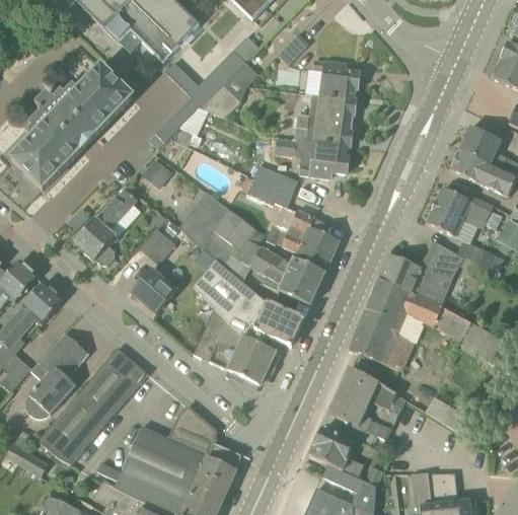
[(79,0),(77,2),(120,43),(131,30),(163,62),(199,25),(172,0),(230,0),(252,20),(272,0),(79,0)]
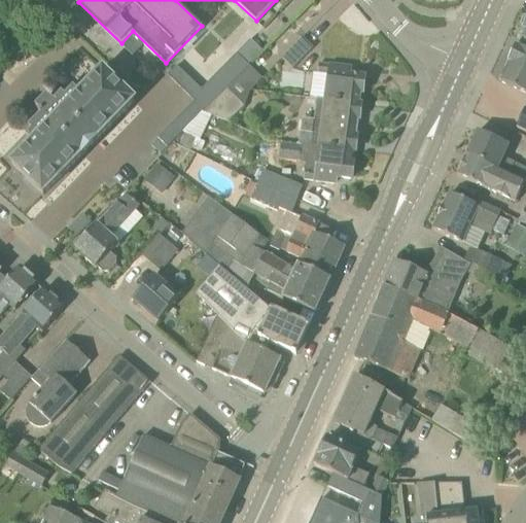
[(292,66),(313,45),(303,34),(282,55),(292,66)]
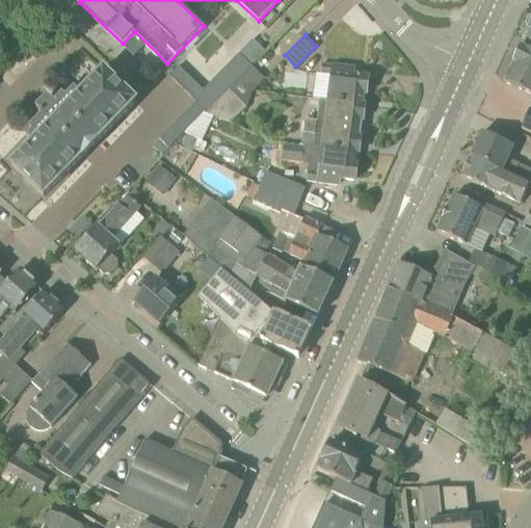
[(521,44),(504,80),(530,91),(530,37),(527,35),(523,44),(521,44)]
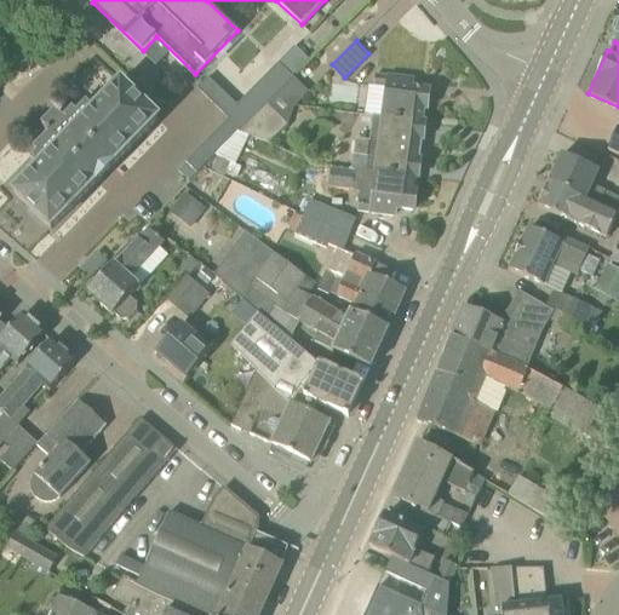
[(274,91),(292,74),(278,59),(261,78),(274,91)]
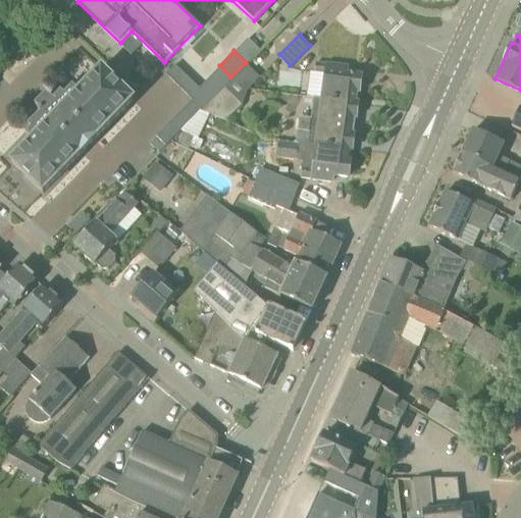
[(357,100),(355,100),(356,90),(358,90),(360,72),(346,70),(347,64),(327,61),(315,60),(314,69),(326,71),(323,96),(308,94),(308,95),(314,96),(357,101),(357,100)]
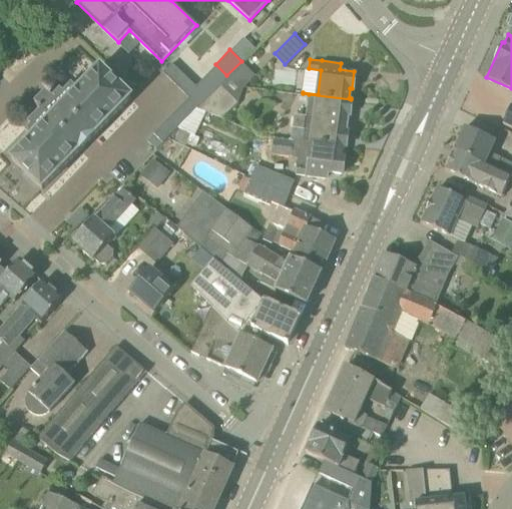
[(168,76),(177,67),(171,61),(162,70),(168,76)]
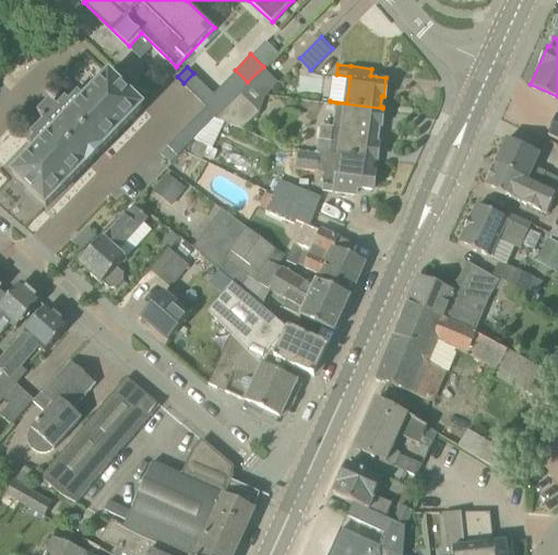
[(265,92),(276,81),(263,68),(215,116),(241,127),(259,109),(265,92)]
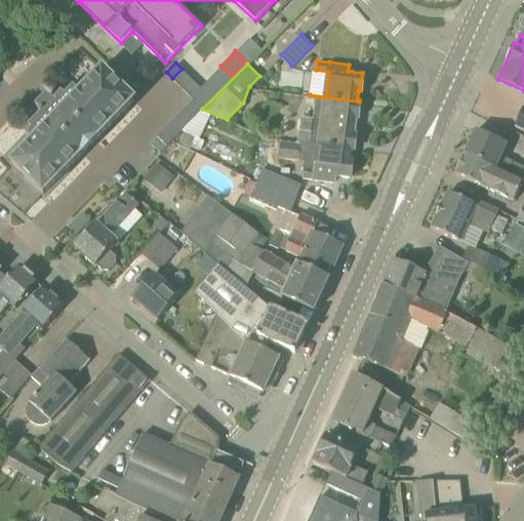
[(232,77),(220,66),(206,81),(217,92),(232,77)]
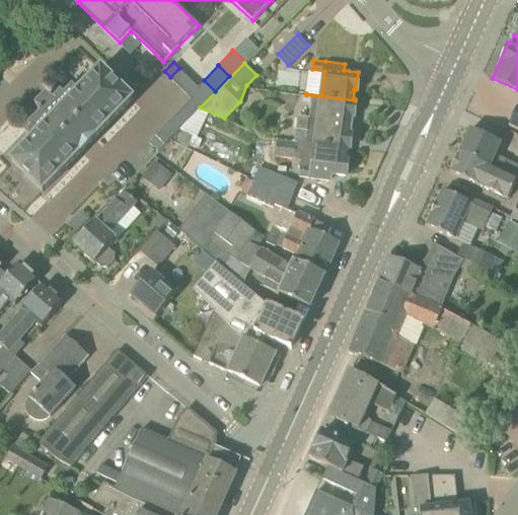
[(132,97),(100,67),(77,91),(72,85),(63,94),(60,91),(52,99),(45,93),(34,103),(40,107),(39,109),(40,112),(28,124),(31,127),(25,133),(31,138),(11,159),(43,190),(132,97)]
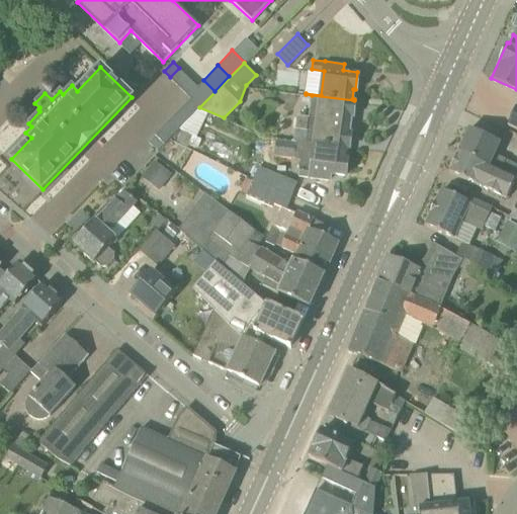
[(176,83),(185,74),(179,68),(170,77),(176,83)]
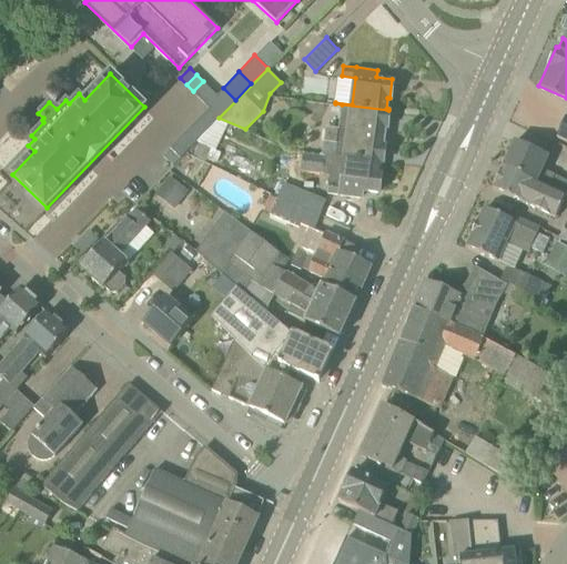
[(200,98),(210,87),(203,81),(193,91),(200,98)]
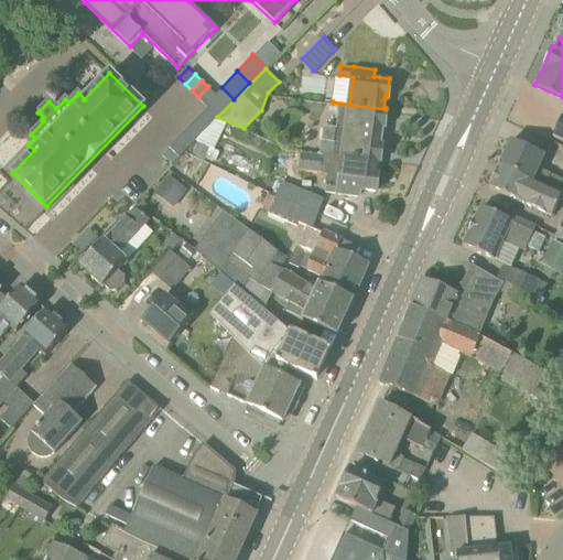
[(205,103),(215,93),(208,86),(198,97),(205,103)]
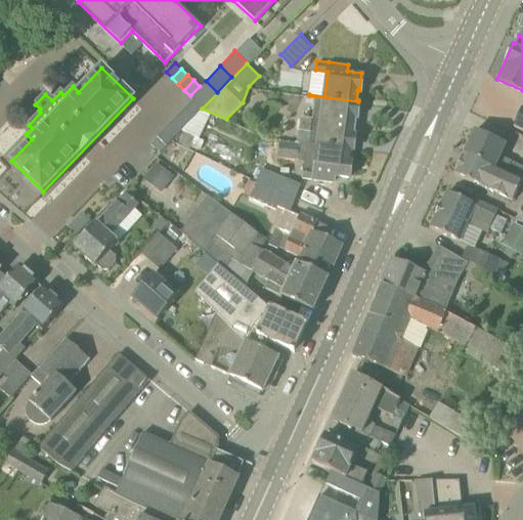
[(217,92),(206,81),(200,86),(190,95),(192,98),(202,107),(217,92)]
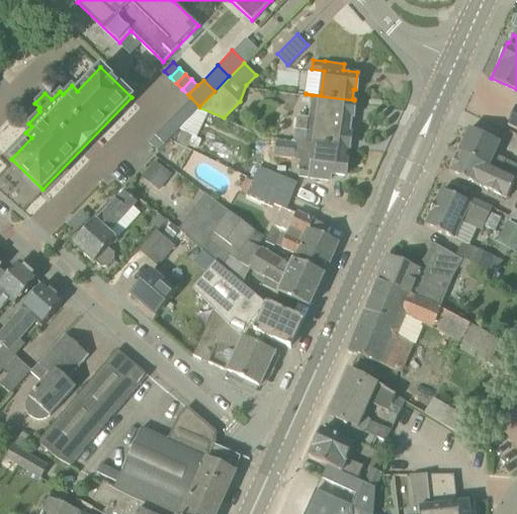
[(348,145),(354,100),(312,95),(310,115),(296,113),(293,139),(296,140),(348,145)]
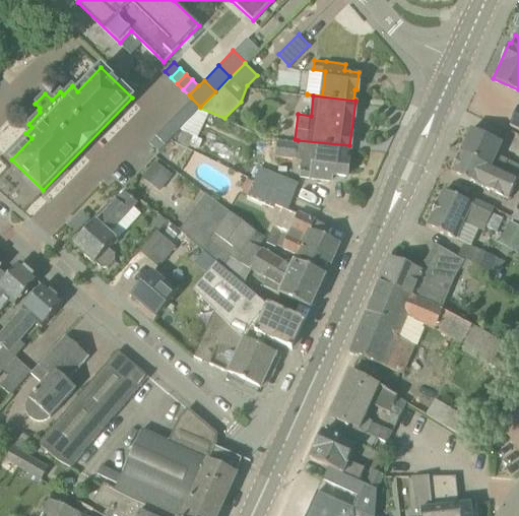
[(200,107),(191,98),(185,104),(194,113),(200,107)]
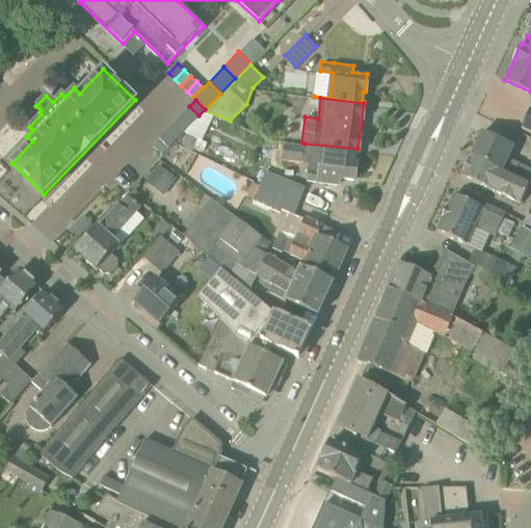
[(530,130),(530,105),(521,126),(530,130)]
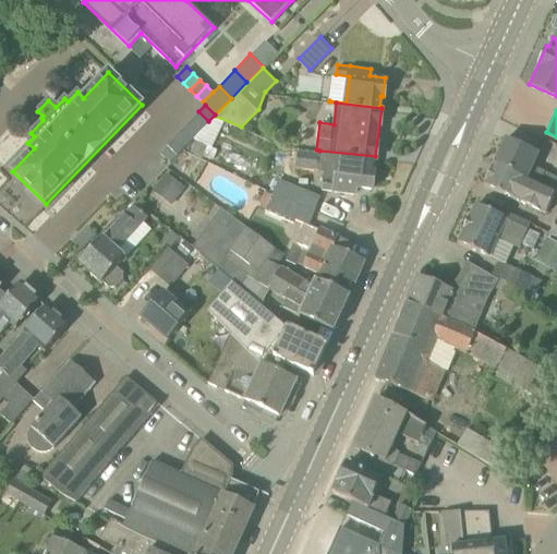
[(208,121),(198,111),(192,118),(203,128),(208,121)]
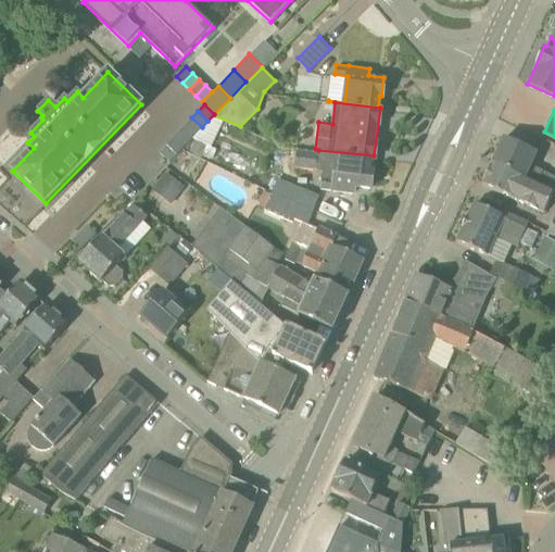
[(202,127),(191,117),(186,124),(196,133),(202,127)]
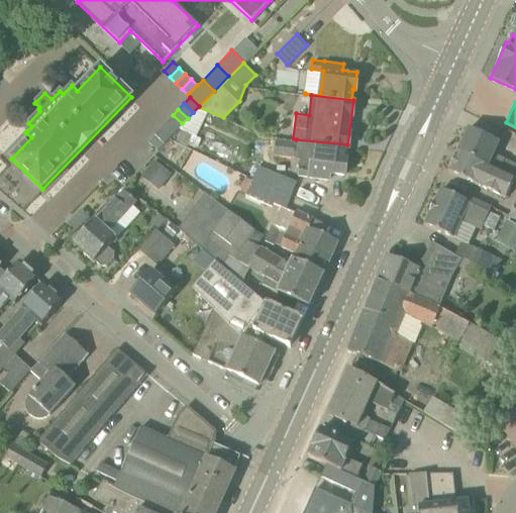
[(182,123),(173,115),(167,121),(176,129),(182,123)]
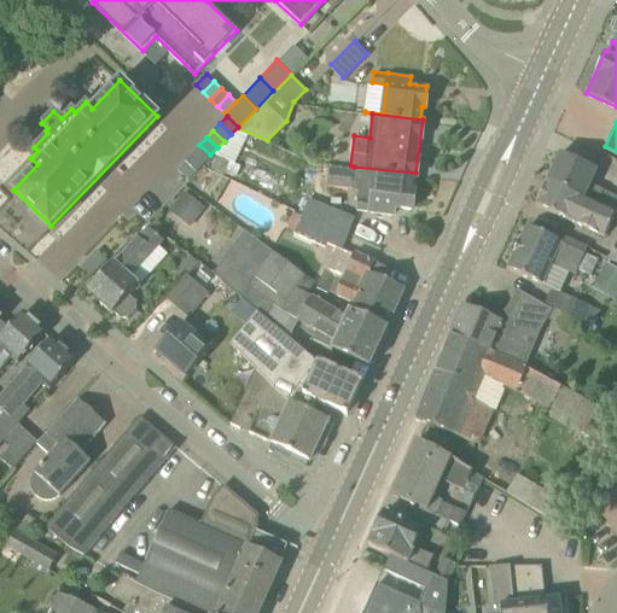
[(210,155),(199,145),(192,152),(203,162),(210,155)]
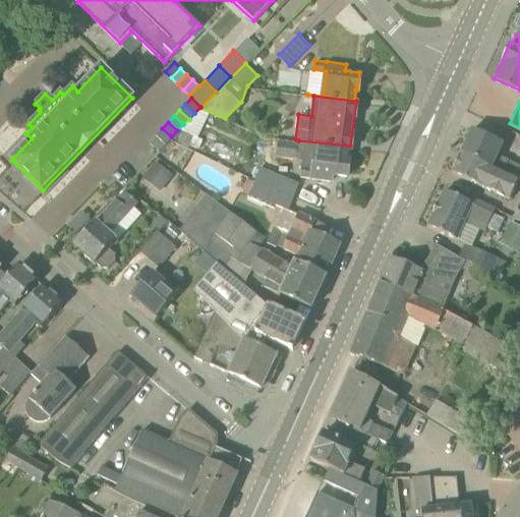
[(503,141),(472,127),(461,151),(518,177),(519,177),(519,164),(507,158),(498,154),(503,141)]
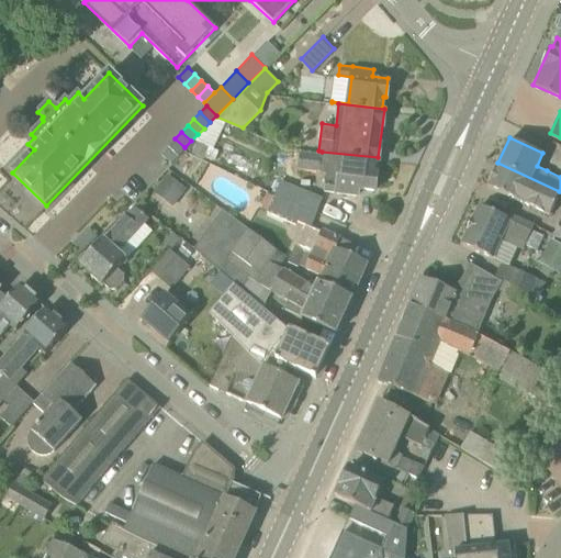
[(184,147),(175,138),(168,145),(178,154),(184,147)]
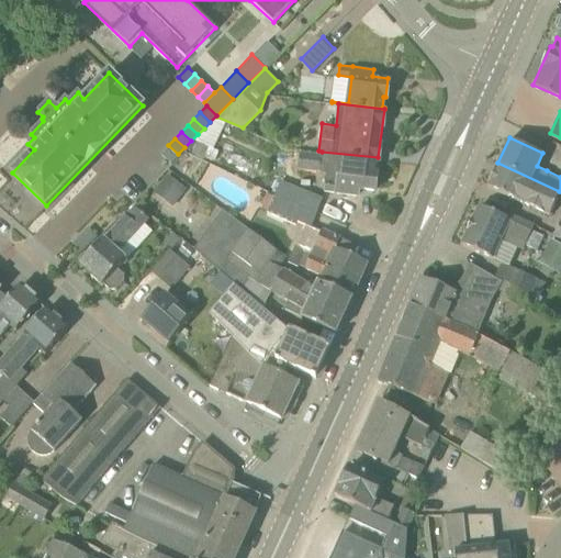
[(197,140),(191,151),(204,157),(210,145),(197,140)]
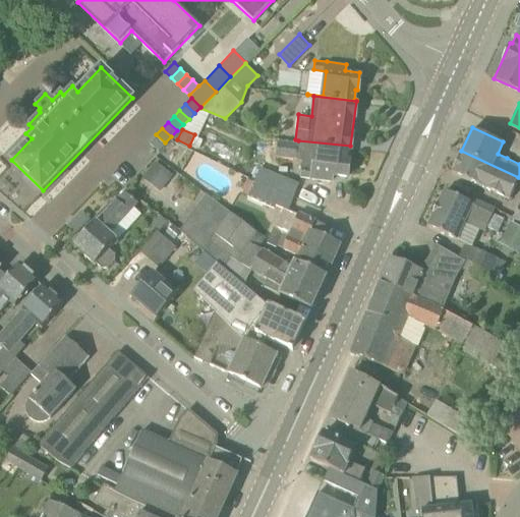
[(347,158),(348,148),(350,148),(350,146),(298,140),(296,157),(302,157),(300,174),(312,176),(331,179),(332,172),(346,174),(349,158),(347,158)]
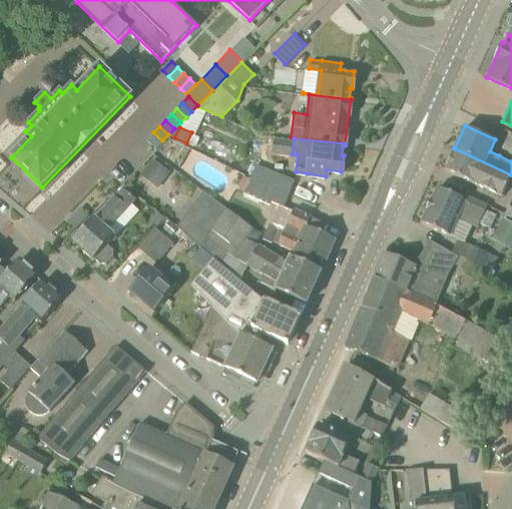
[(502,194),(510,174),(454,148),(445,168),(502,194)]
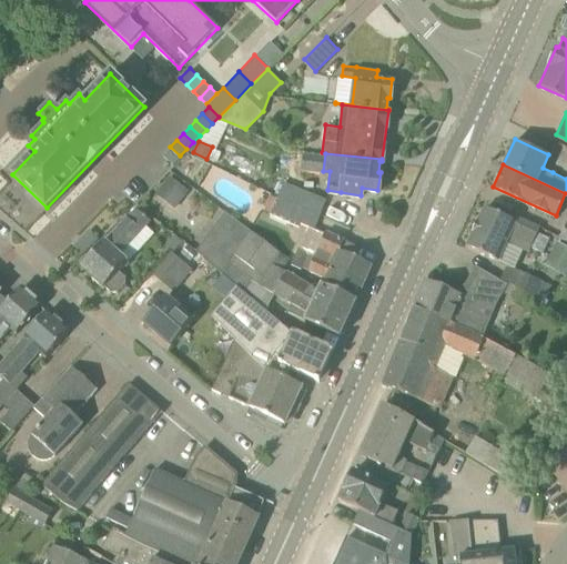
[(174,205),(188,189),(169,174),(155,191),(174,205)]
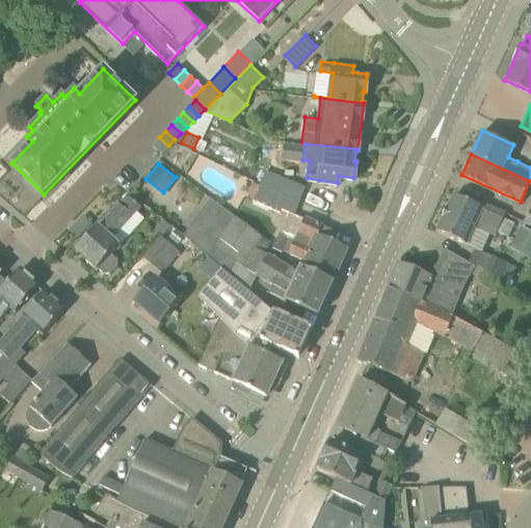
[(299,200),(304,185),(279,174),(271,187),(299,200)]
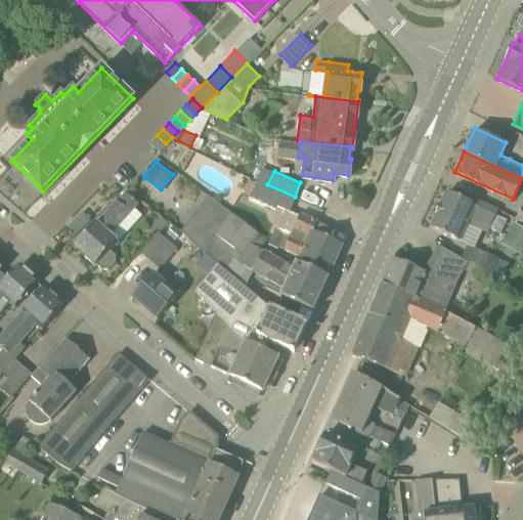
[(241,190),(248,195),(255,180),(248,177),(241,190)]
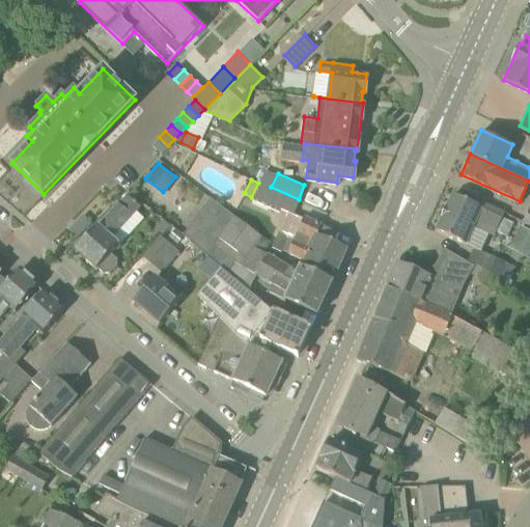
[(258,182),(258,183),(251,197),(279,210),(280,207),(293,213),(299,199),(271,187),(258,182)]
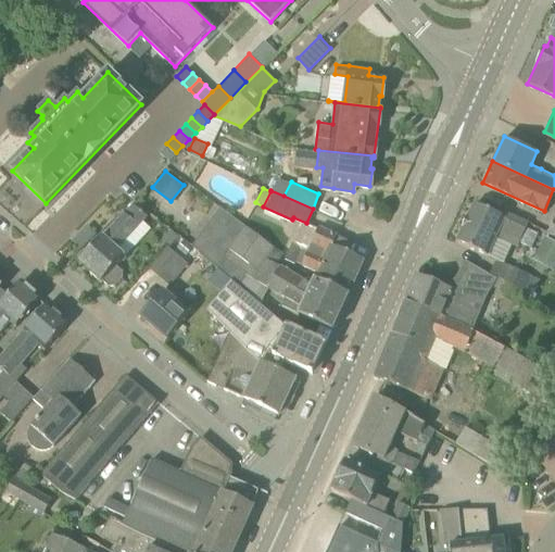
[(464,224),(456,240),(486,253),(486,252),(503,261),(511,243),(516,246),(517,241),(518,239),(531,246),(538,231),(525,226),(527,221),(505,211),(504,215),(474,201),(466,217),(464,224)]
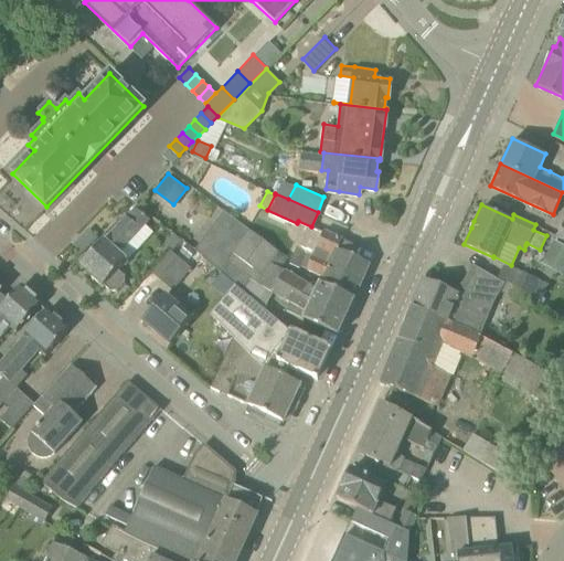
[(85,251),(78,258),(82,262),(80,264),(103,284),(104,283),(109,289),(116,288),(124,281),(123,274),(117,268),(126,258),(118,251),(145,222),(148,219),(137,209),(129,218),(126,214),(100,241),(88,254),(85,251)]
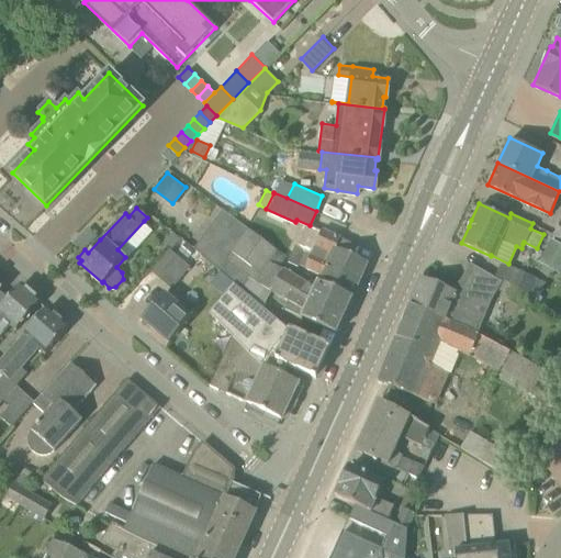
[(301,315),(335,332),(352,294),(320,279),(318,279),(314,288),(267,259),(276,247),(223,208),(194,246),(234,281),(240,288),(250,277),(304,310),(301,315)]
